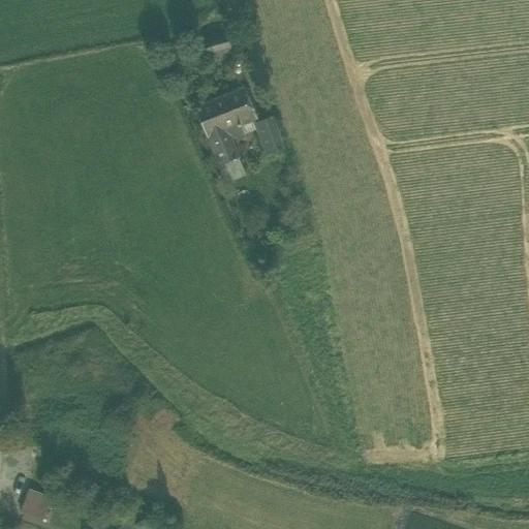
[(198,40),(208,63),(227,56),(218,34),(198,40)]
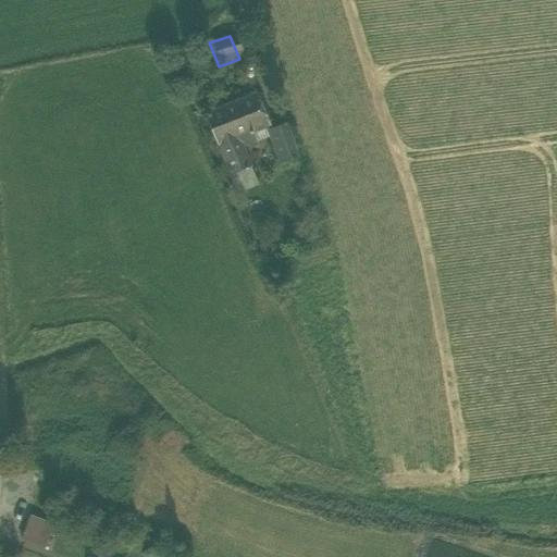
[(205,115),(231,176),(250,168),(243,147),(258,141),(254,132),(270,126),(257,95),(205,115)]
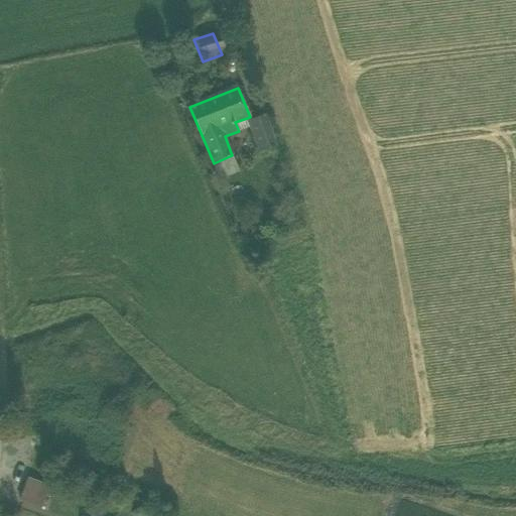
[(250,122),(261,151),(276,146),(266,116),(250,122)]
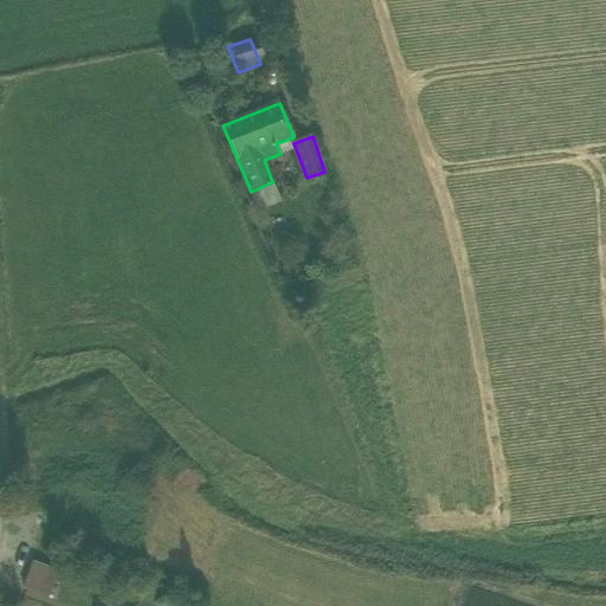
[(281,202),(272,182),(251,192),(259,211),(281,202)]
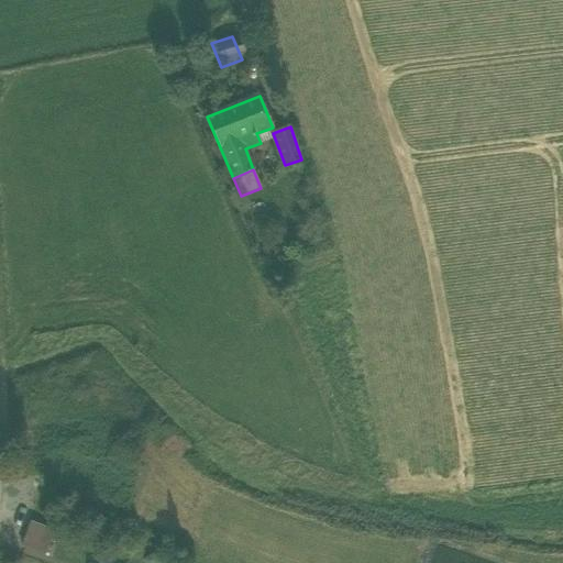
[(22,547),(45,555),(55,530),(32,521),(22,547)]
